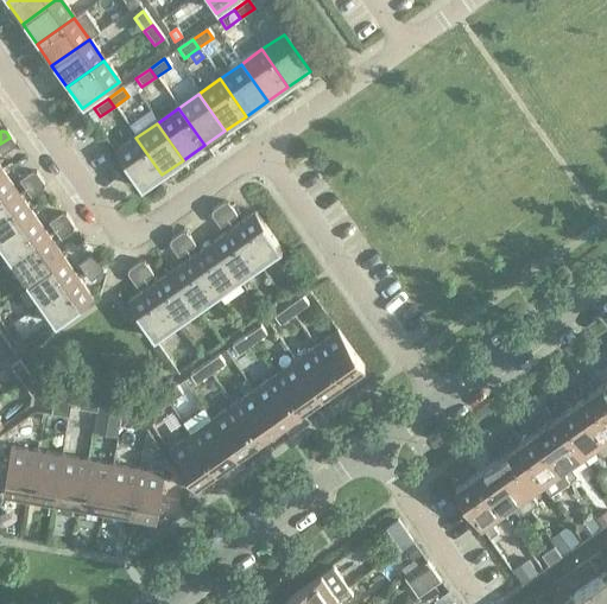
[(13,144),(10,138),(0,144),(0,157),(13,147),(13,144)]
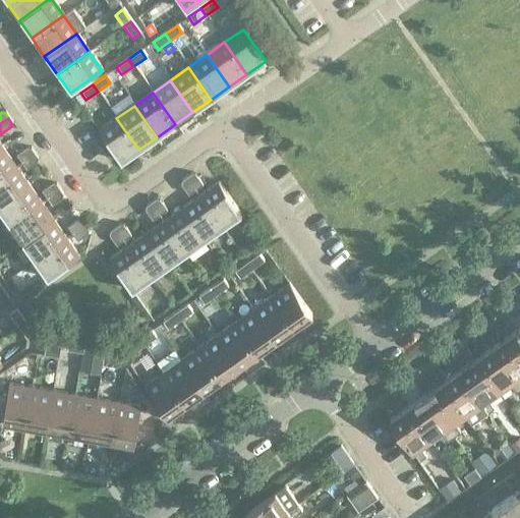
[(138,150),(116,118),(98,131),(120,163),(138,150)]
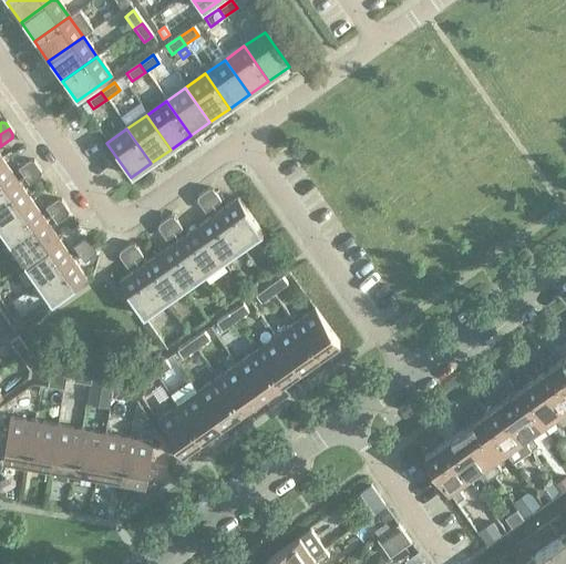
[(0,193),(17,182),(2,162),(0,163),(0,193)]
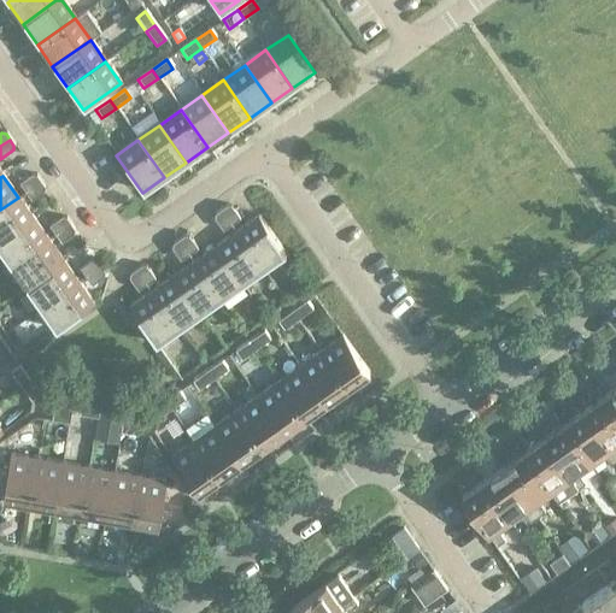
[(18,184),(24,193),(40,182),(36,176),(31,176),(18,184)]
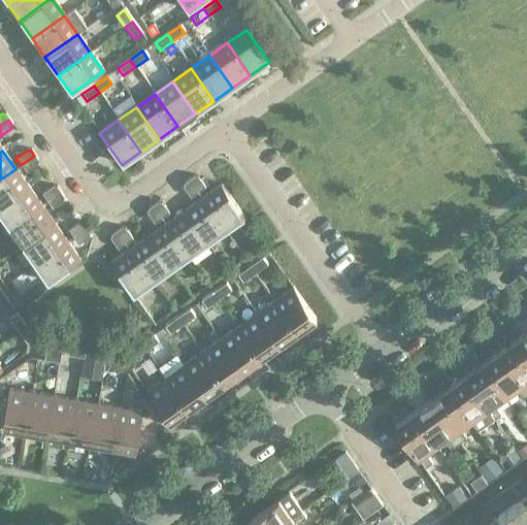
[(37,161),(34,156),(21,165),(26,172),(36,165),(37,161)]
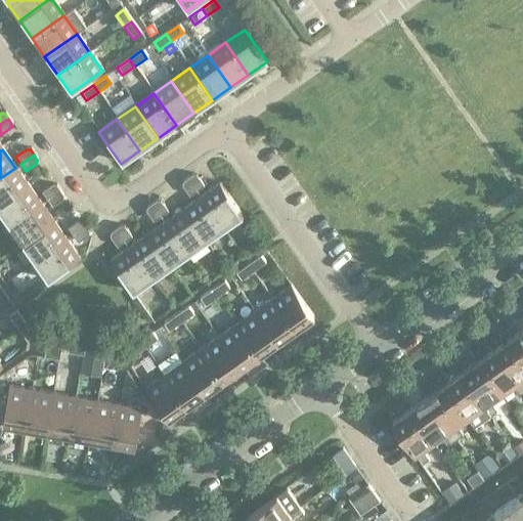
[(0,205),(28,186),(15,168),(0,178),(0,205)]
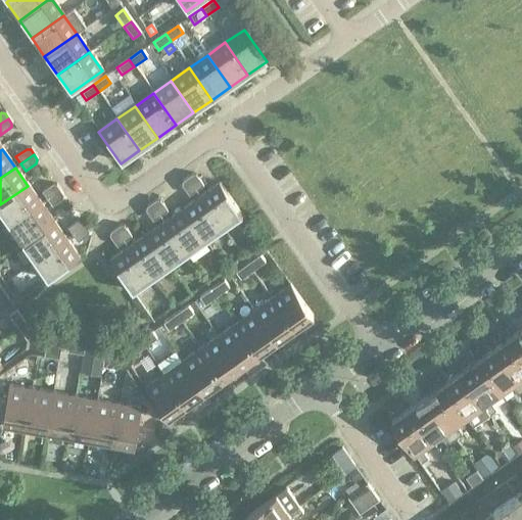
[(195,176),(191,175),(186,179),(195,191),(202,186),(195,176)]
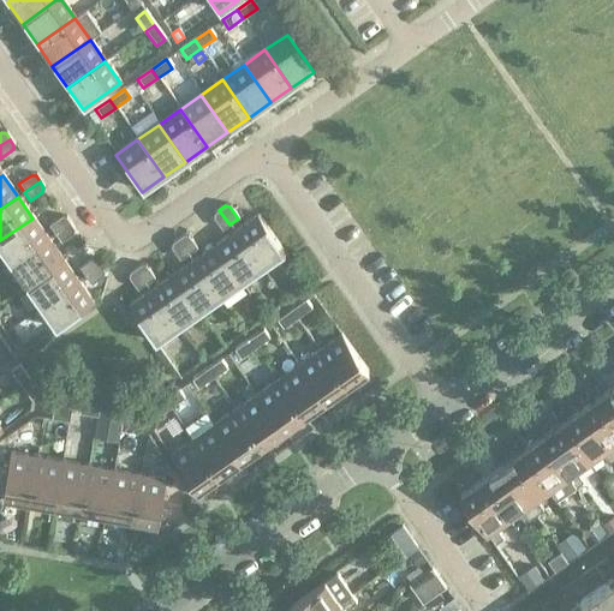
[(230,225),(219,210),(214,214),(213,219),(221,231),(230,225)]
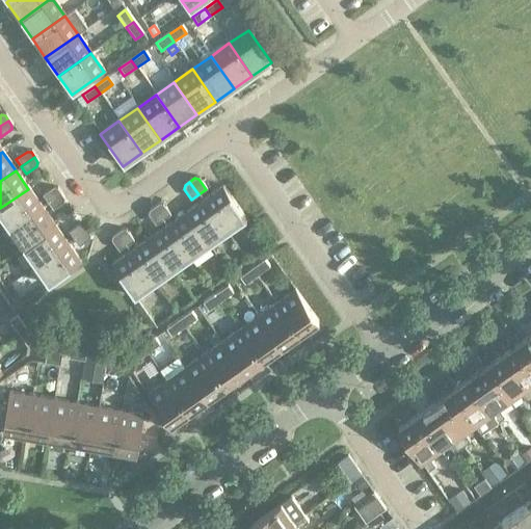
[(245,219),(222,187),(203,201),(226,233),(245,219)]
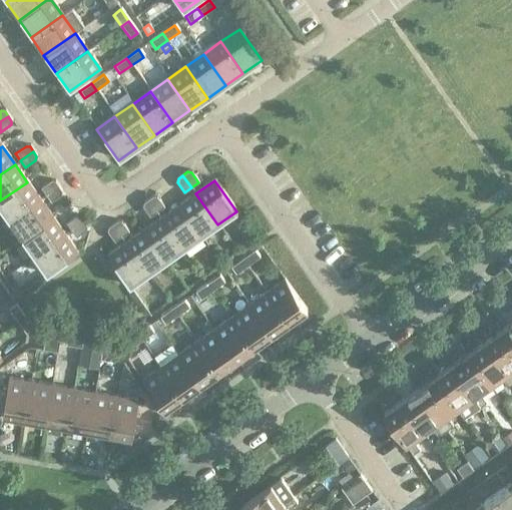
[(40,188),(45,195),(58,186),(54,182),(50,181),(40,188)]
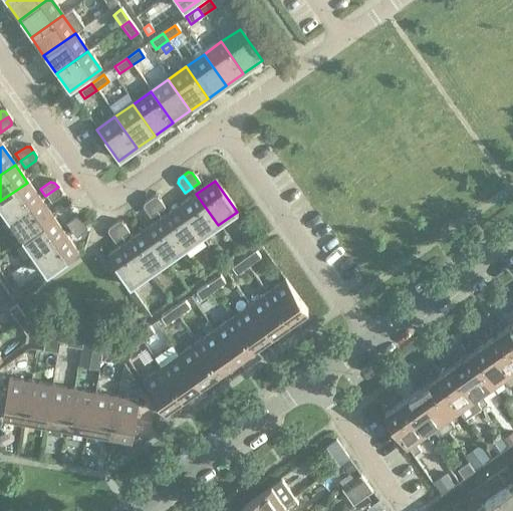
[(39,200),(27,183),(0,201),(0,211),(8,223),(39,200)]
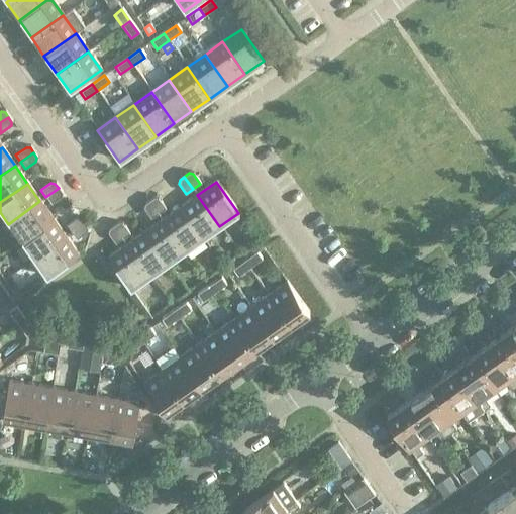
[(62,193),(59,188),(45,197),(50,204),(61,197),(62,193)]
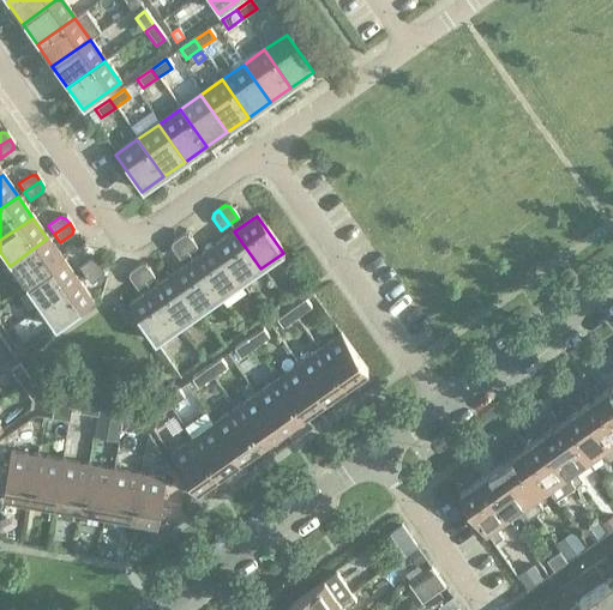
[(260,269),(234,231),(214,246),(240,284),(260,269)]
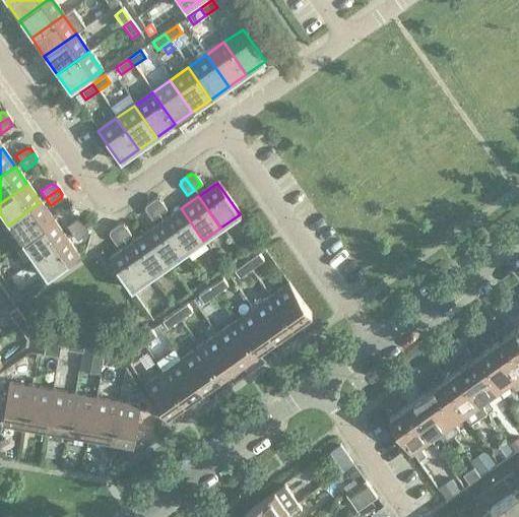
[(158,200),(154,199),(149,203),(158,215),(166,210),(158,200)]
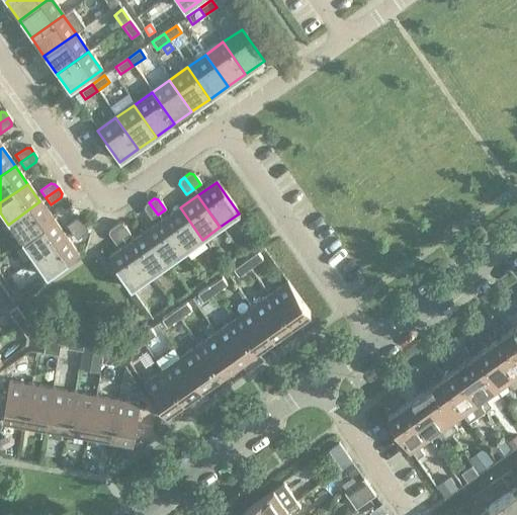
[(53,220),(39,201),(8,225),(20,242),(53,220)]
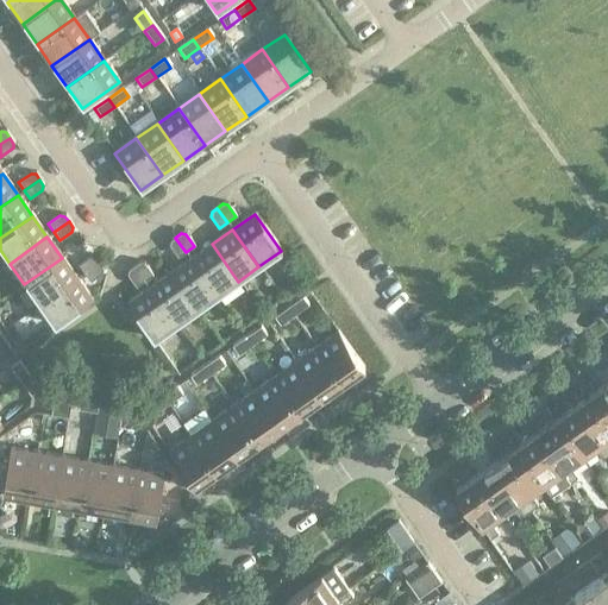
[(186,252),(175,238),(169,241),(169,246),(177,258),(186,252)]
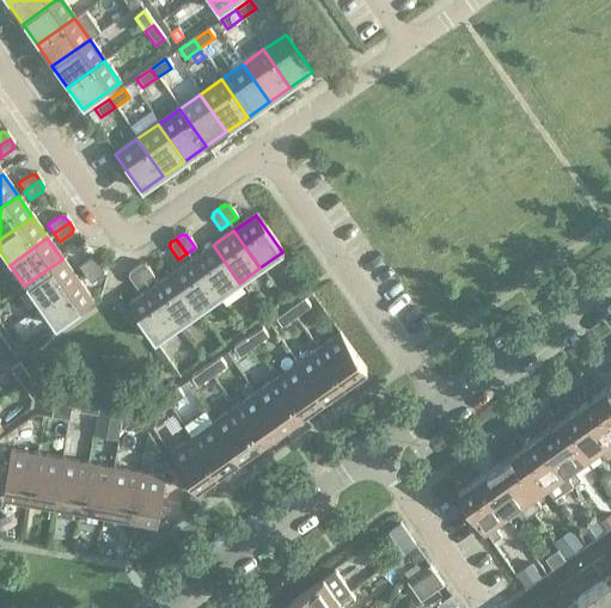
[(239,283),(213,245),(191,260),(218,298),(239,283)]
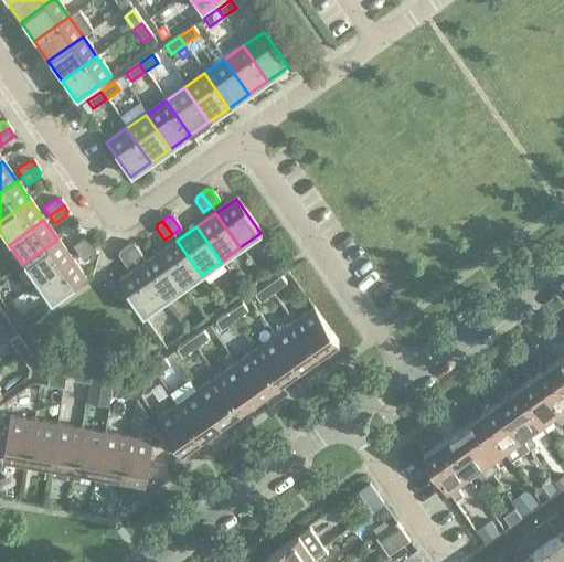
[(72,247),(77,255),(92,245),(87,240),(83,239),(72,247)]
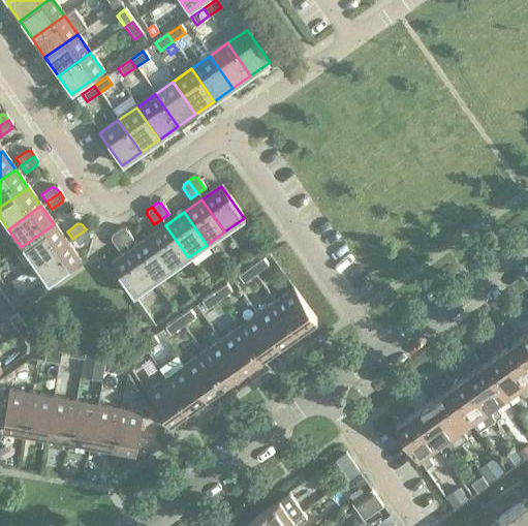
[(66,243),(54,224),(21,247),(34,266),(66,243)]
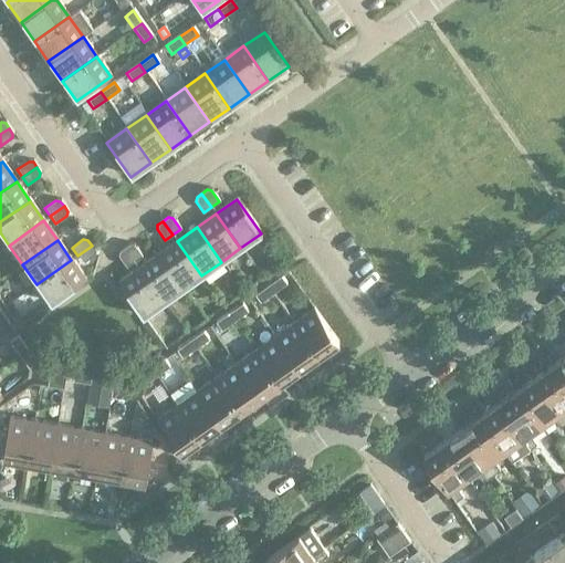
[(201,275),(177,241),(157,254),(181,290),(201,275)]
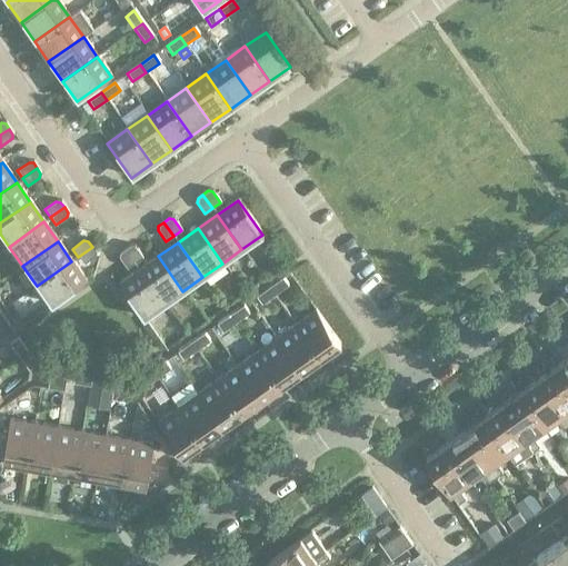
[(135,247),(130,246),(125,249),(135,264),(142,258),(135,247)]
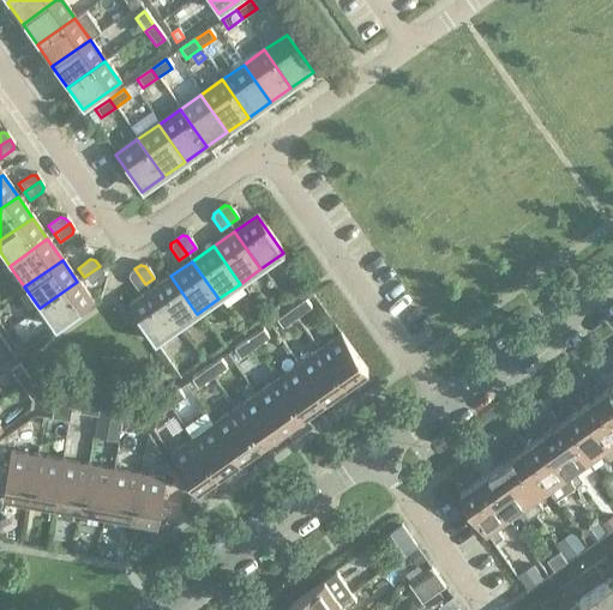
[(103,272),(100,266),(84,277),(90,285),(102,276),(103,272)]
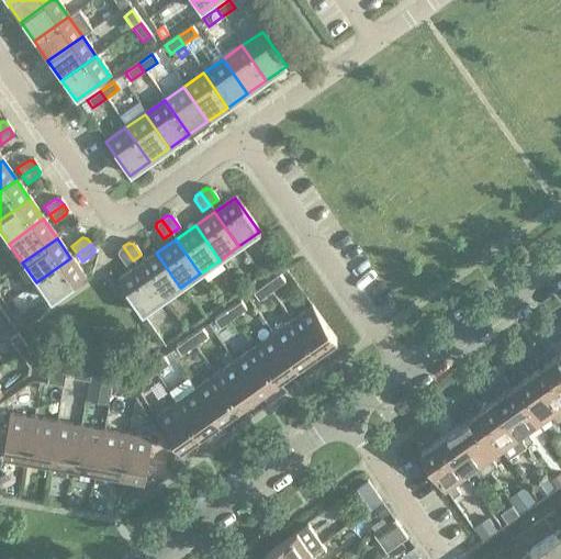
[(133,260),(123,246),(118,250),(116,255),(125,266),(133,260)]
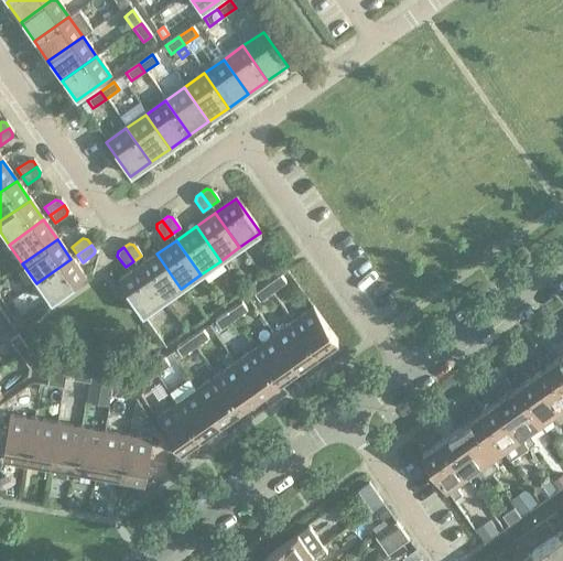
[(181,289),(157,254),(138,268),(162,302),(181,289)]
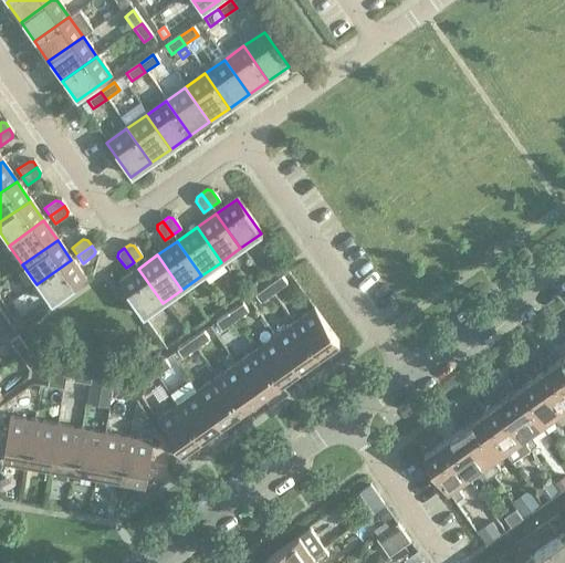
[(85,280),(71,260),(37,284),(51,304),(66,293),(85,280)]
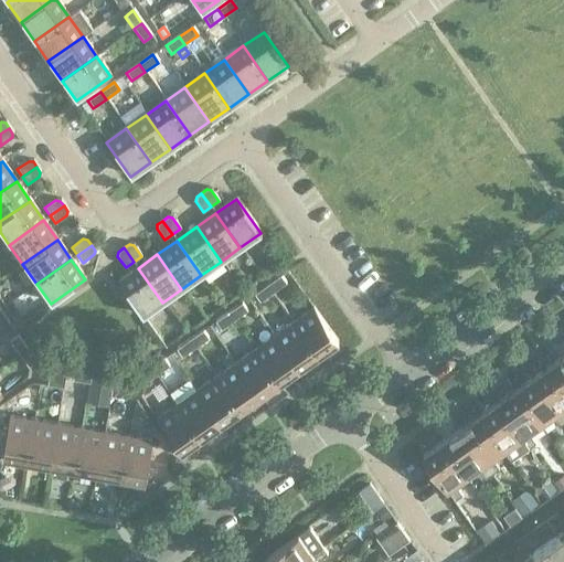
[(162,303),(138,268),(118,283),(142,317),(162,303)]
